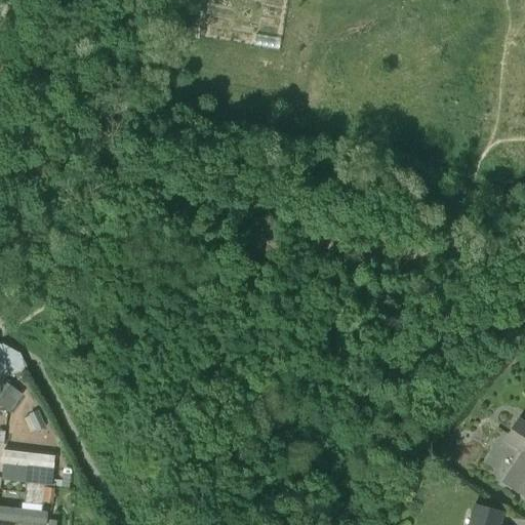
[(0,377),(29,370),(21,354),(19,353),(18,353),(2,344),(0,344),(0,377)]
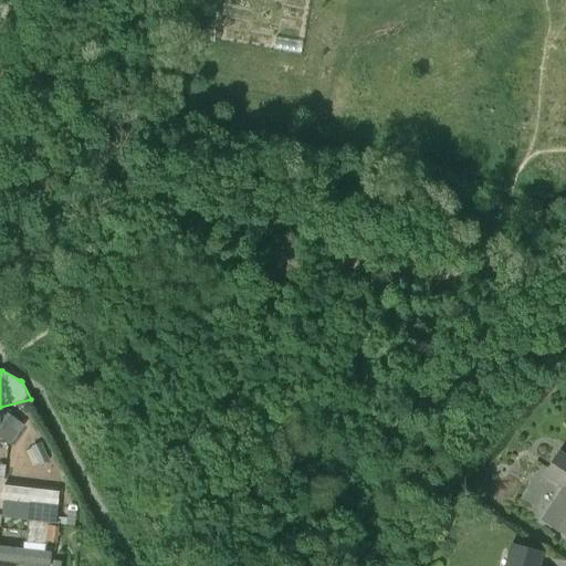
[(23,425),(3,410),(0,415),(0,438),(9,444),(23,425)]
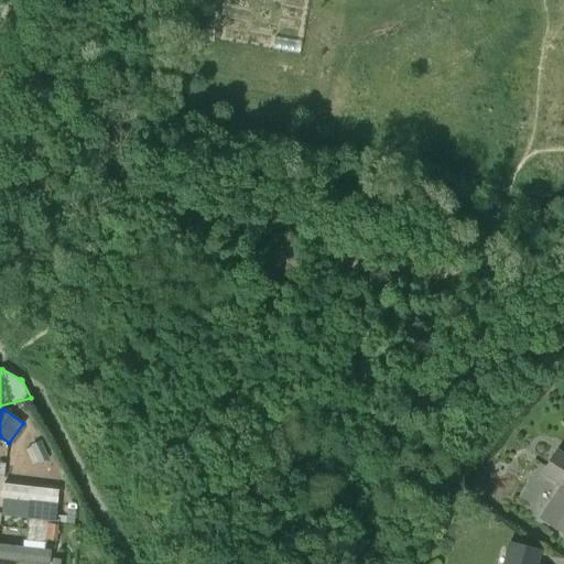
[(49,459),(40,441),(30,446),(39,464),(49,459)]
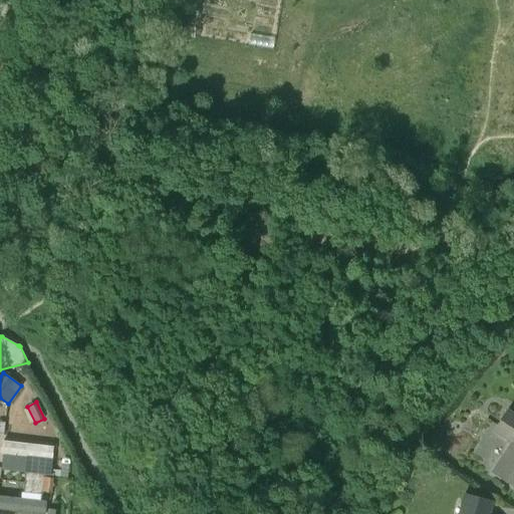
[(508,444),(490,472),(513,487),(513,415),(506,411),(492,432),(508,444)]
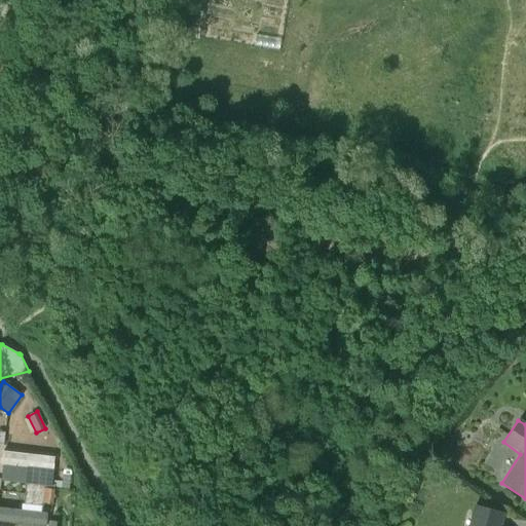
[(1,478),(51,484),(54,457),(1,451),(0,461),(0,464),(2,465),(1,478)]
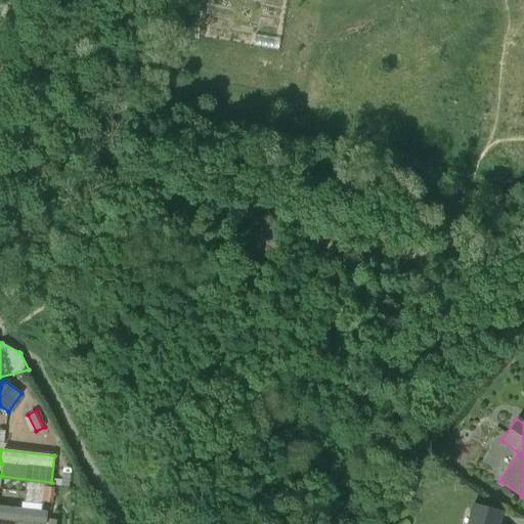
[(25,491),(44,494),(45,486),(45,483),(26,481),(25,491)]
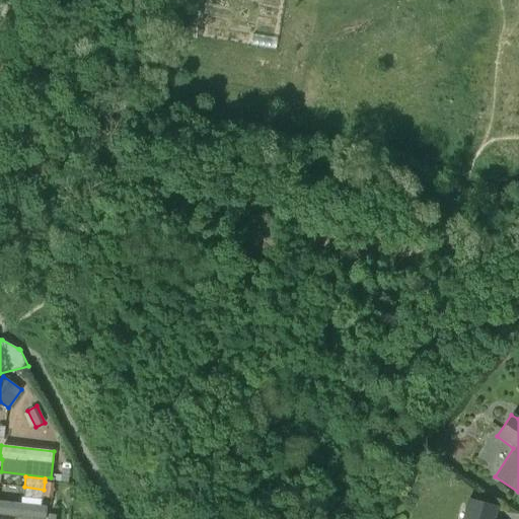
[(53,491),(54,483),(50,483),(45,482),(44,490),(53,491)]
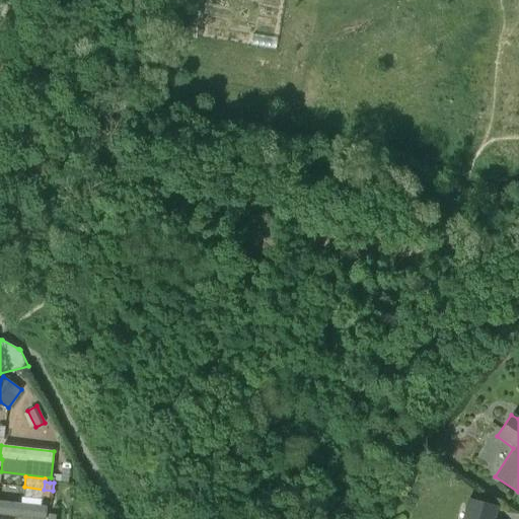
[(44,490),(24,487),(23,498),(43,501),(43,496),(44,490)]
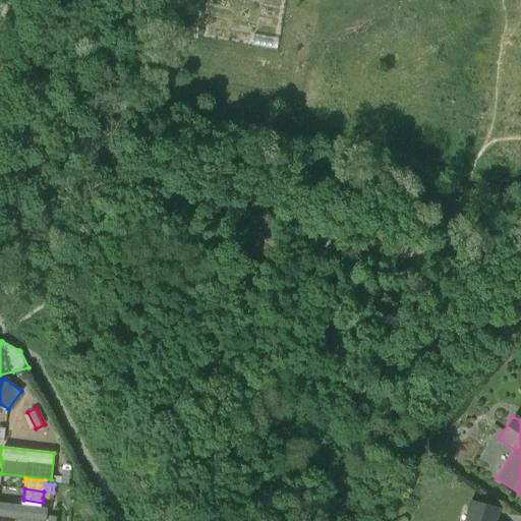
[(45,520),(47,508),(0,503),(0,517),(39,520),(45,520)]
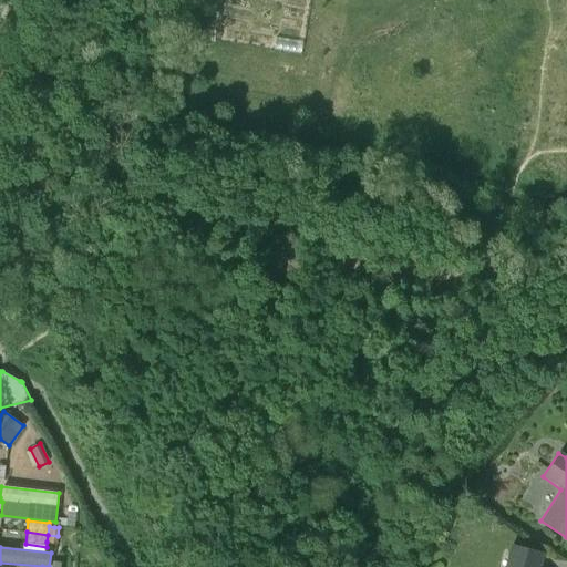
[(537,566),(540,555),(509,547),(504,566),(537,566)]
